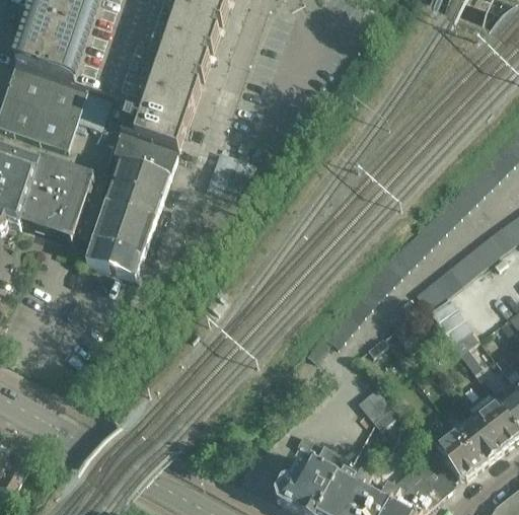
[(39,0),(17,66),(109,97),(130,104),(165,0),(39,0)]
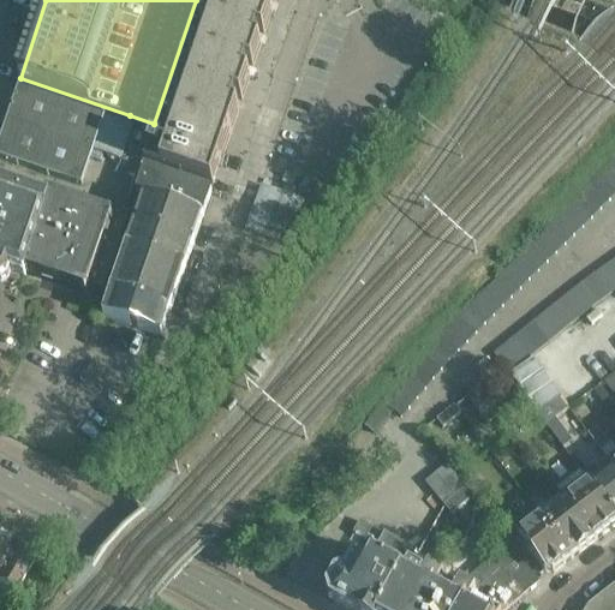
[(196,0),(154,124),(155,125),(144,159),(213,181),(239,105),(232,103),(236,95),(242,97),(250,72),(240,69),(242,65),(243,60),(252,64),(261,40),(251,36),(254,28),(264,31),(272,7),(262,4),(263,0),(196,0)]
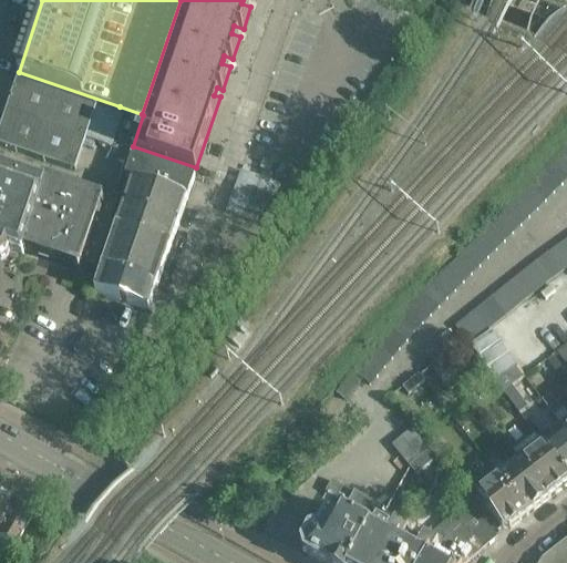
[(19,72),(0,129),(0,141),(75,167),(86,133),(110,141),(120,106),(19,72)]
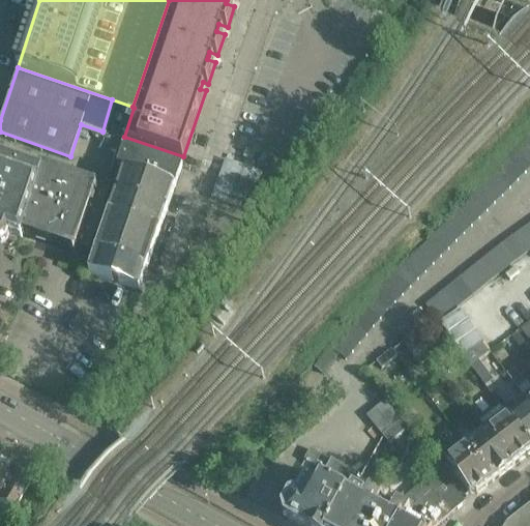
[(529,143),(525,138),(518,146),(529,158),(529,143)]
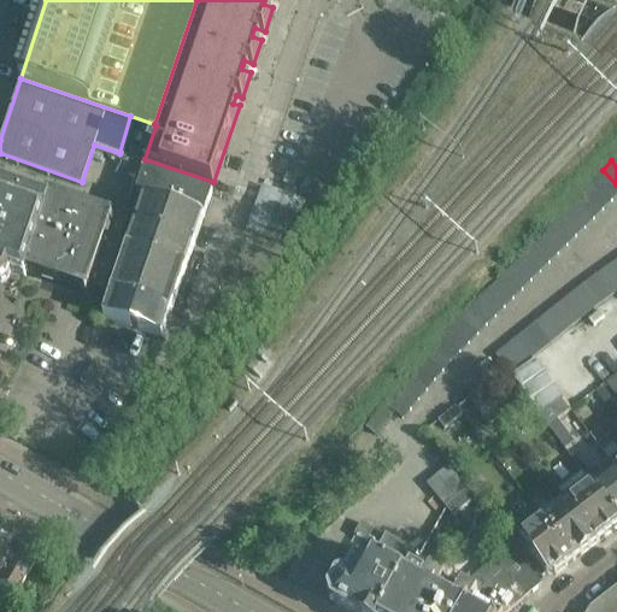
[(136,192),(145,194),(128,243),(105,313),(164,334),(187,264),(205,211),(213,187),(171,172),(171,171),(146,163),(136,192)]
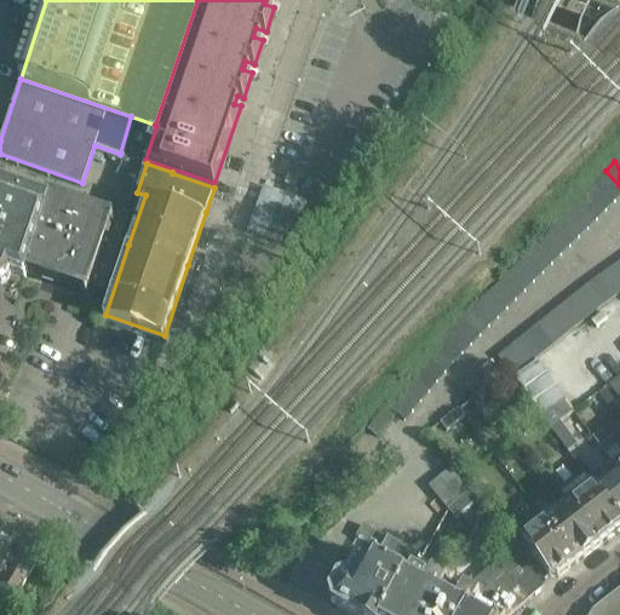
[(619,185),(606,171),(596,179),(614,197),(619,191),(619,185)]
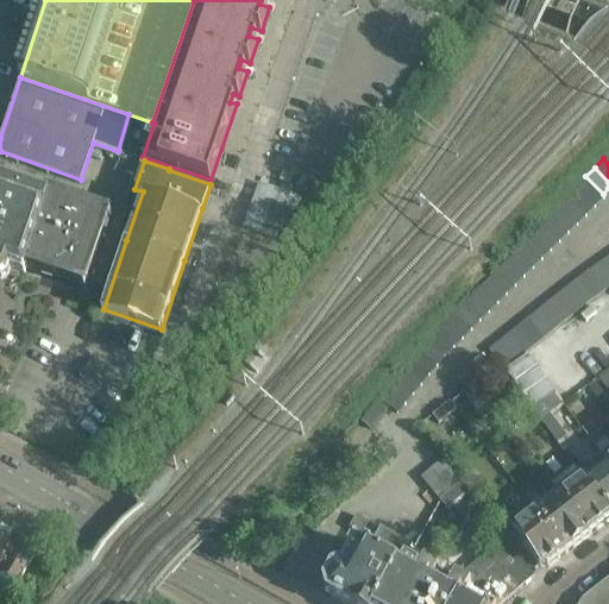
[(585,176),(577,186),(595,203),(603,194),(585,176)]
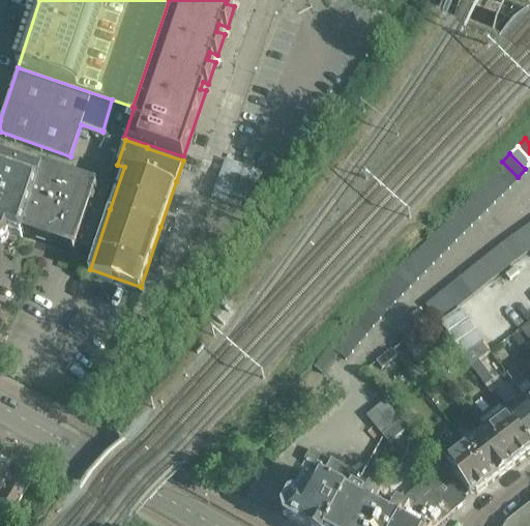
[(0,238),(1,239),(7,236),(9,230),(22,234),(23,230),(25,230),(42,178),(40,178),(45,168),(42,168),(42,169),(0,154),(0,238)]
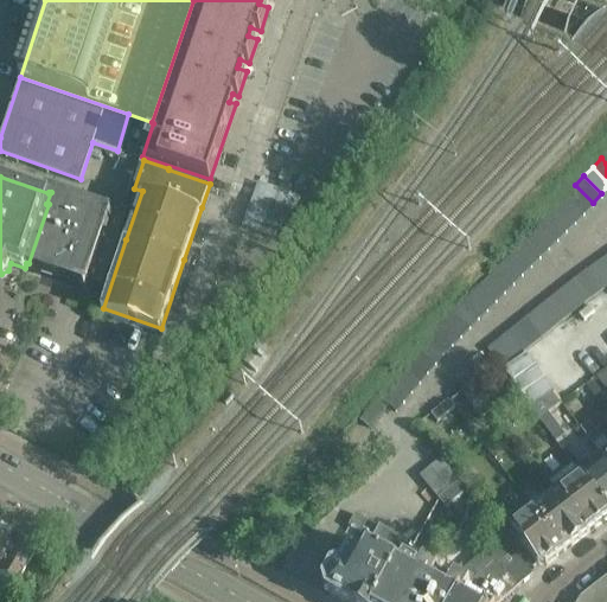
[(257,177),(244,222),(289,235),(304,191),(257,177)]
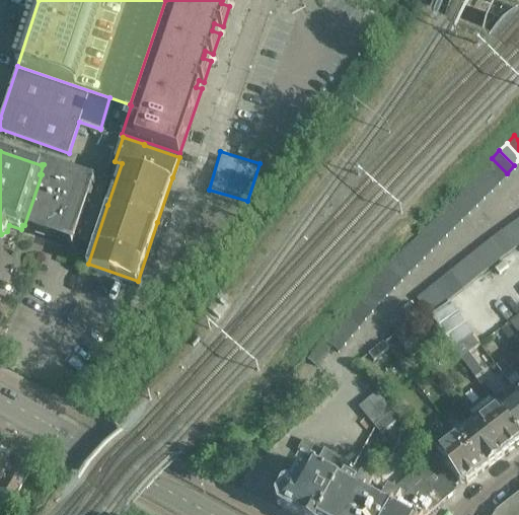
[(492,158),(484,165),(499,180),(507,173),(492,158)]
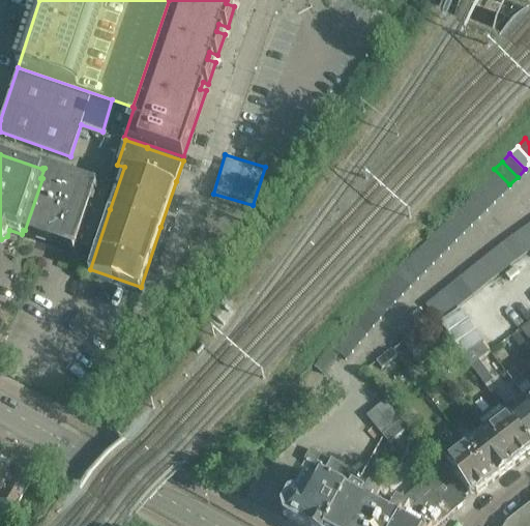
[(42,178),(25,230),(75,246),(79,238),(92,243),(114,181),(101,176),(98,183),(49,166),(48,169),(45,168),(40,178),(42,178)]
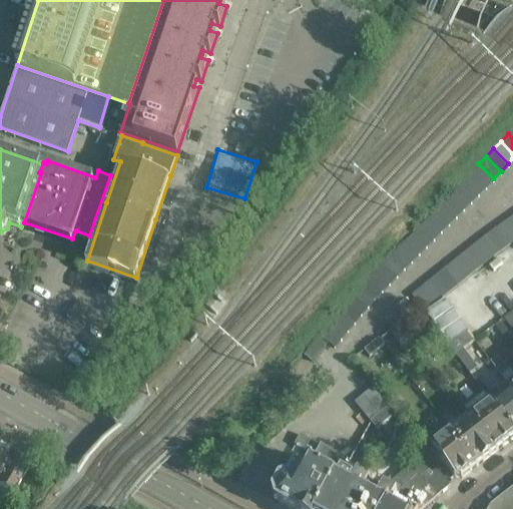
[(478,163),(471,170),(486,186),(493,178),(478,163)]
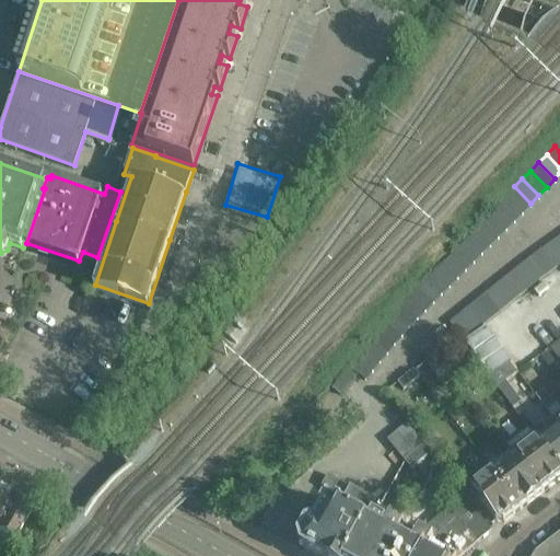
[(514,186),(505,195),(522,211),(531,204),(514,186)]
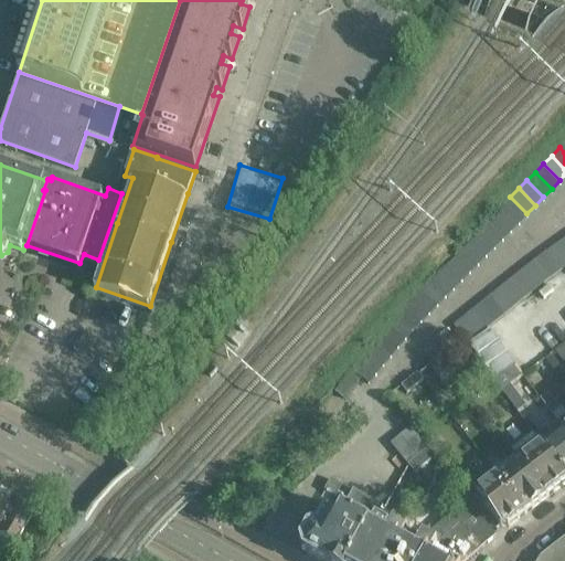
[(510,197),(502,204),(519,221),(526,213),(510,197)]
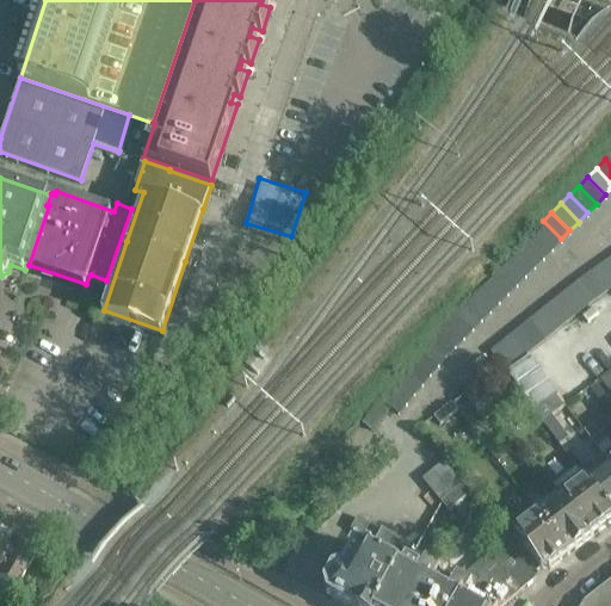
[(543,221),(534,229),(553,248),(561,239),(543,221)]
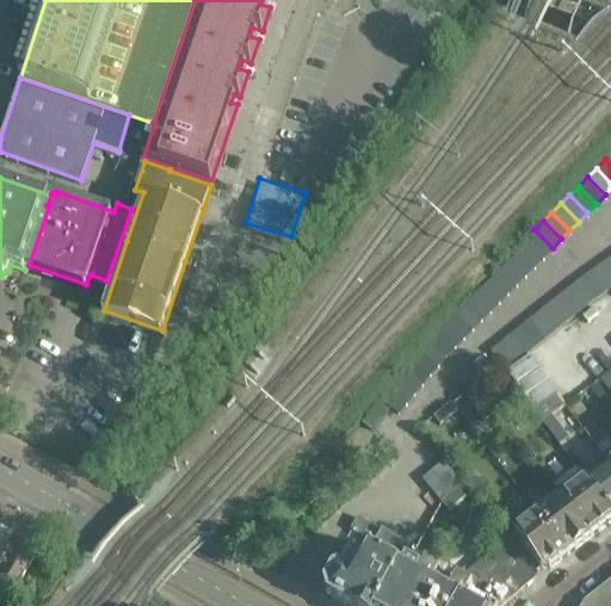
[(534,229),(525,239),(543,257),(553,248),(534,229)]
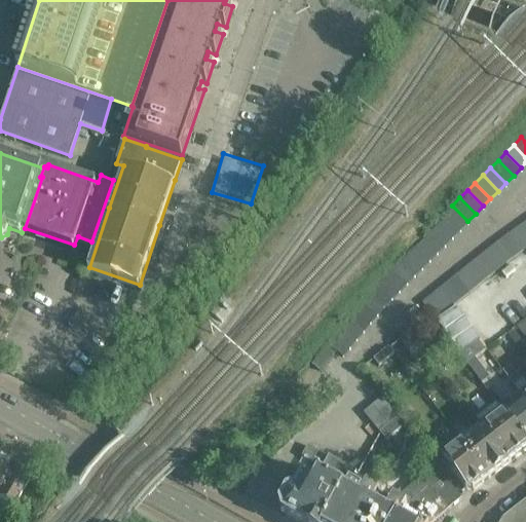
[(452,206),(445,213),(460,228),(467,221),(452,206)]
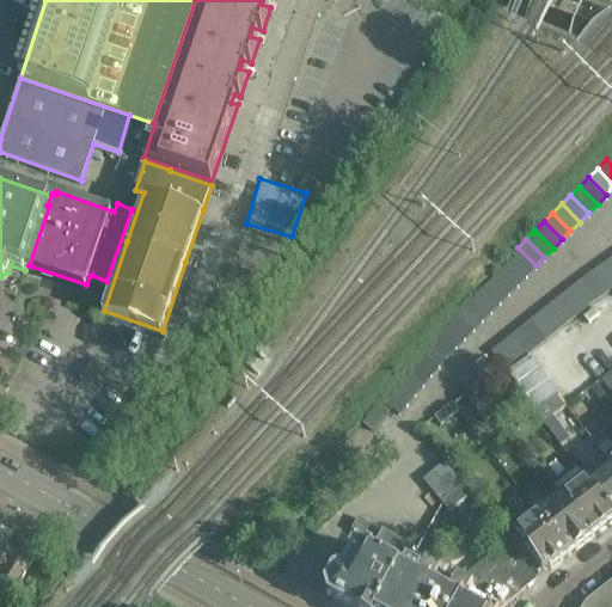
[(518,247),(508,257),(526,275),(536,265),(518,247)]
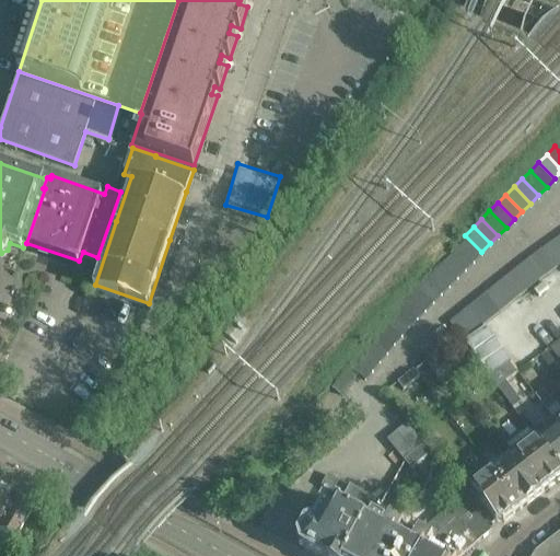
[(559,236),(558,234),(549,241),(559,256),(559,236)]
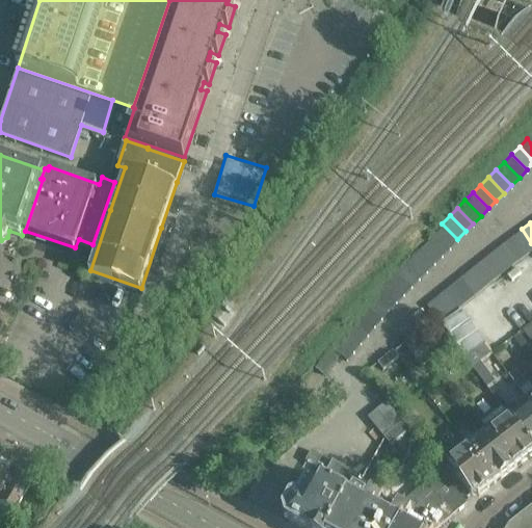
[(442,223),(434,231),(450,246),(457,239),(442,223)]
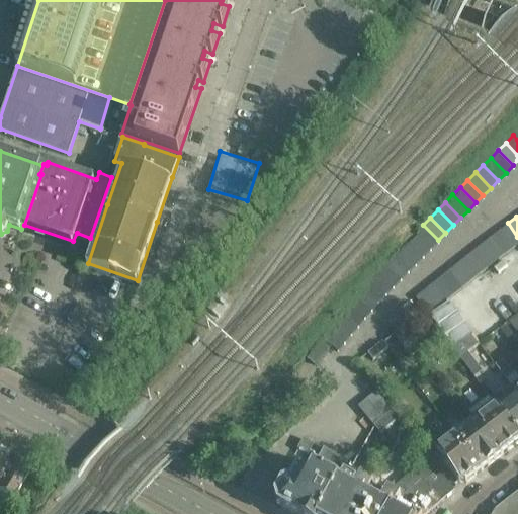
[(517,237),(508,223),(499,229),(511,246),(517,241),(517,237)]
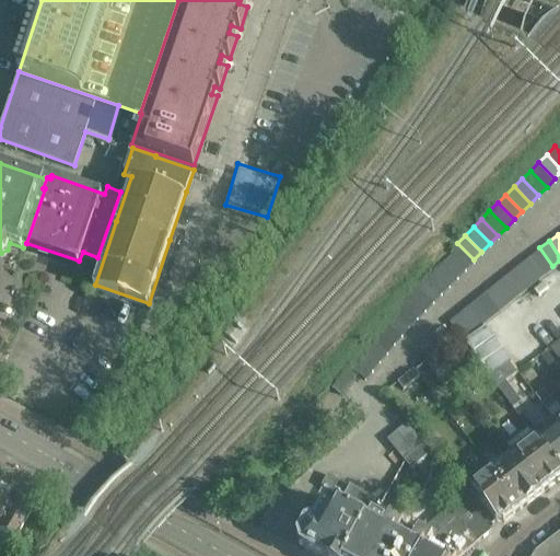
[(457,243),(448,251),(465,268),(474,259),(457,243)]
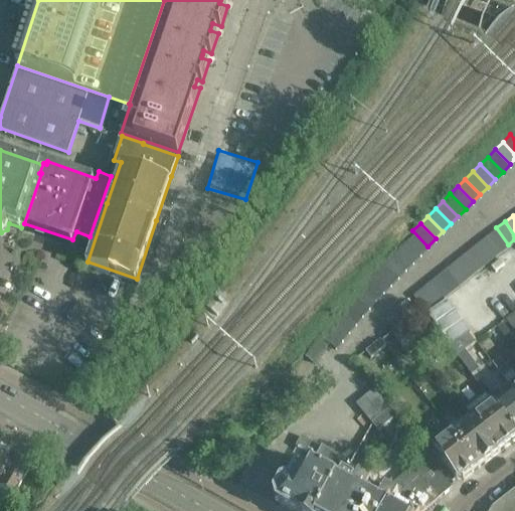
[(496,227),(488,233),(500,250),(508,244),(496,227)]
